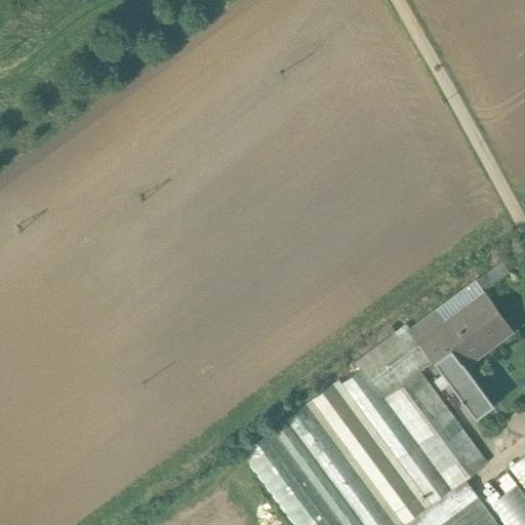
[(433,362),(443,374),(461,361),(490,339),(494,346),(512,331),(483,290),(466,304),(469,309),(444,326),(420,345),(433,362)]
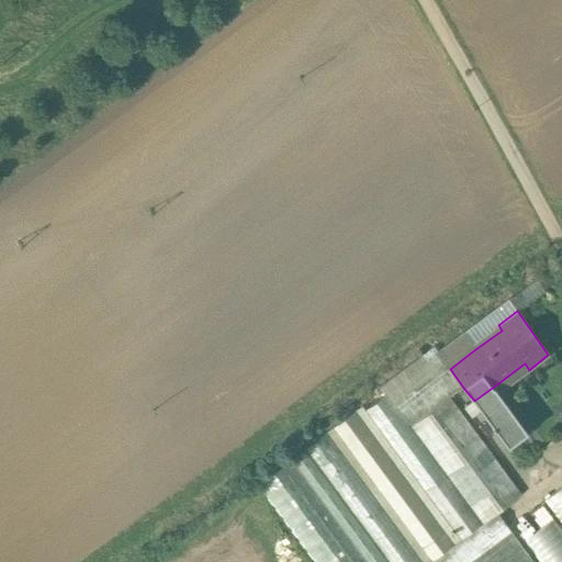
[(450,369),(475,349),(464,333),(438,352),(450,369)]
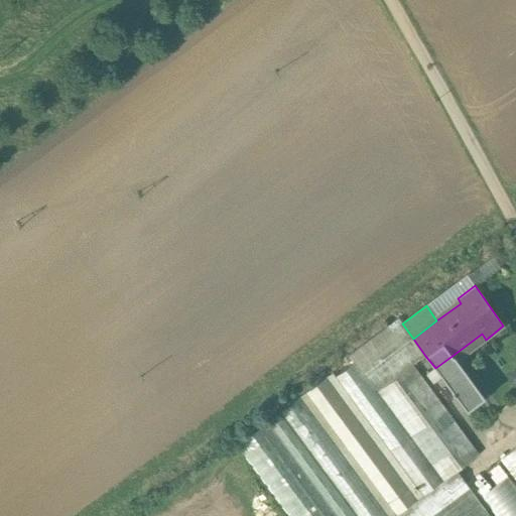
[(398,318),(348,355),(355,363),(376,392),(413,364),(425,356),(413,339),(402,324),(398,318)]
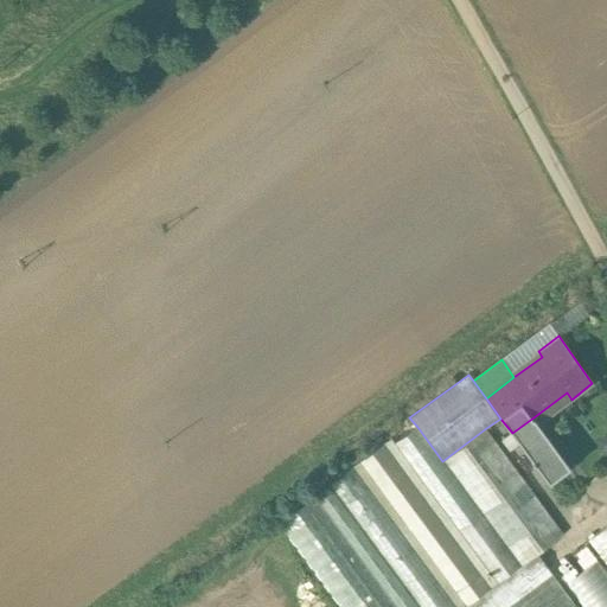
[(534,417),(512,433),(548,483),(569,467),(534,417)]
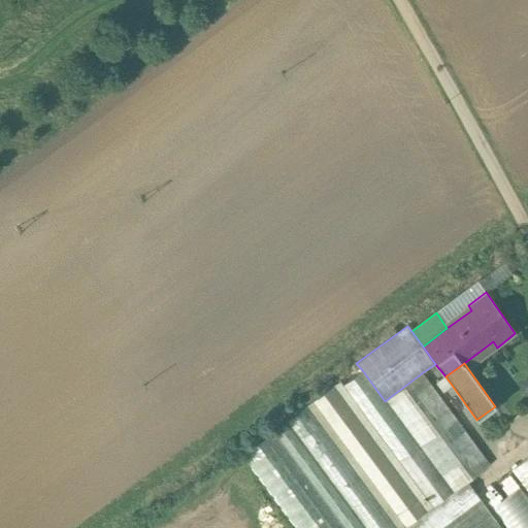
[(343,386),(433,507),(453,493),(363,371),(343,386)]
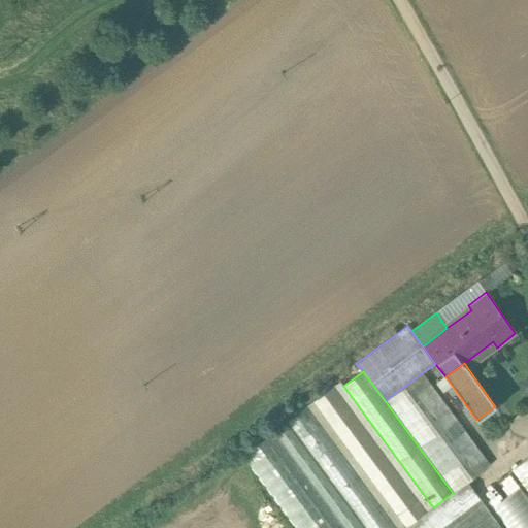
[(385,401),(453,493),(466,483),(491,465),(423,372),(385,401)]
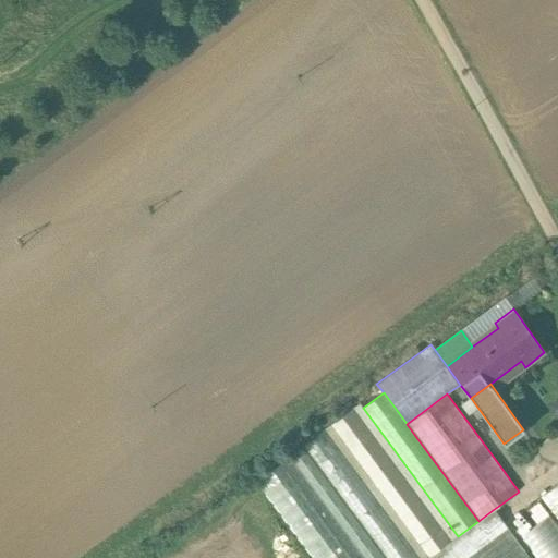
[(330,424),(429,557),(451,542),(353,408),(330,424)]
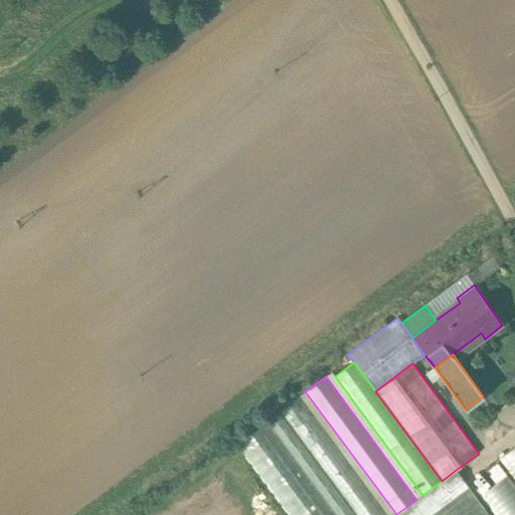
[(279,411),(355,514),(385,514),(299,397),(279,411)]
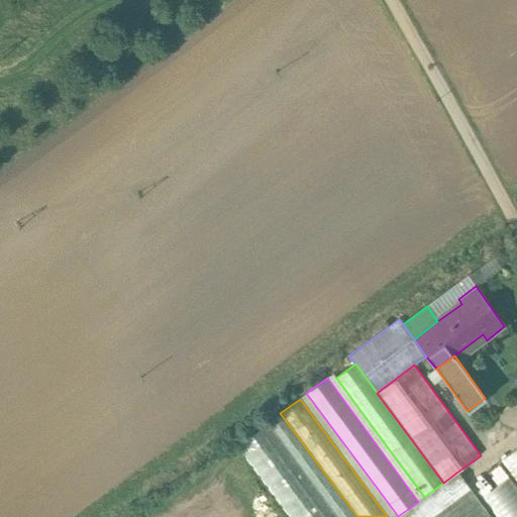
[(236,447),(289,516),(336,516),(267,424),(236,447)]
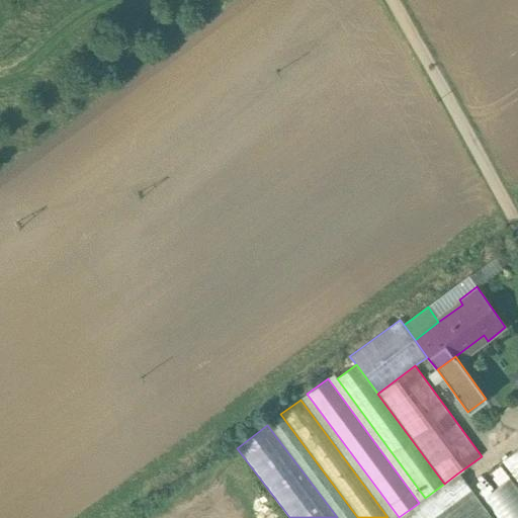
[(517,447),(504,458),(517,478),(517,447)]
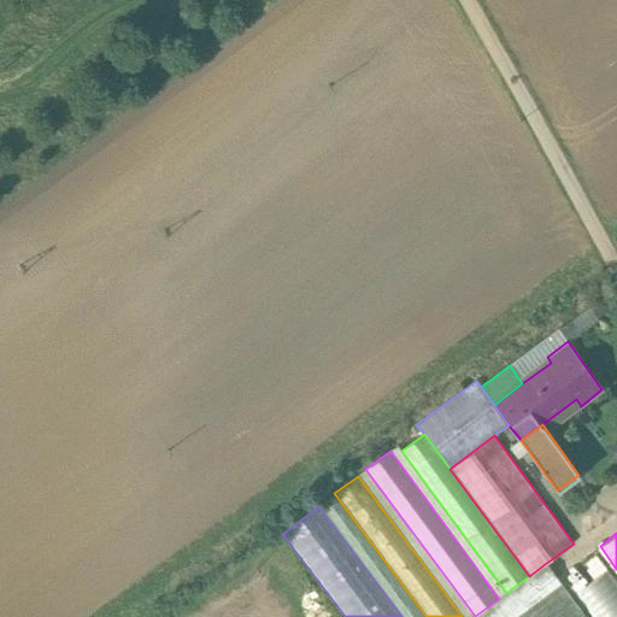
[(580,616),(583,615),(545,564),(529,576),(506,593),(499,599),(475,616),(474,616),(580,616)]
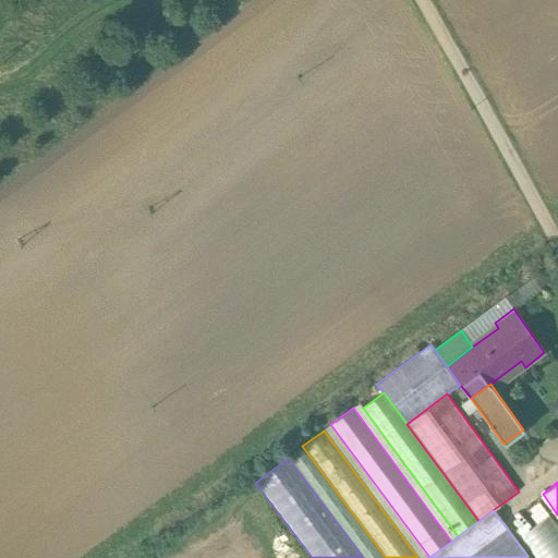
[(557,557),(557,520),(552,511),(523,532),(542,557),(557,557)]
